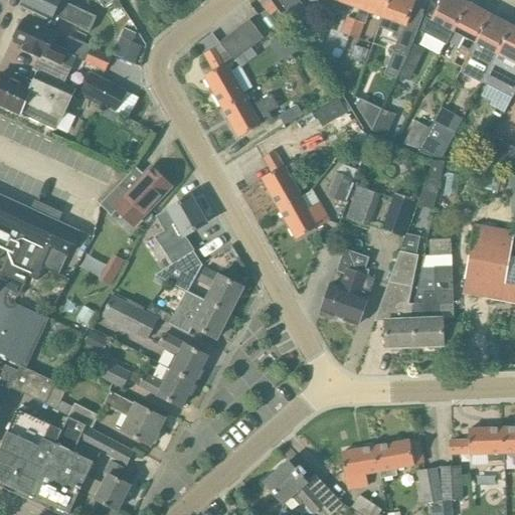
[(24,0),(22,6),(35,12),(32,18),(48,26),(53,14),(74,24),(74,23),(89,30),(95,17),(59,1),(60,0),(24,0)]
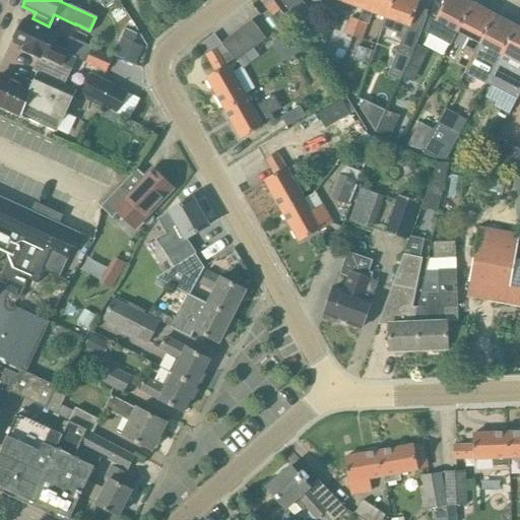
[(314,15),(302,0),(282,0),(282,1),(302,24),(314,15)]
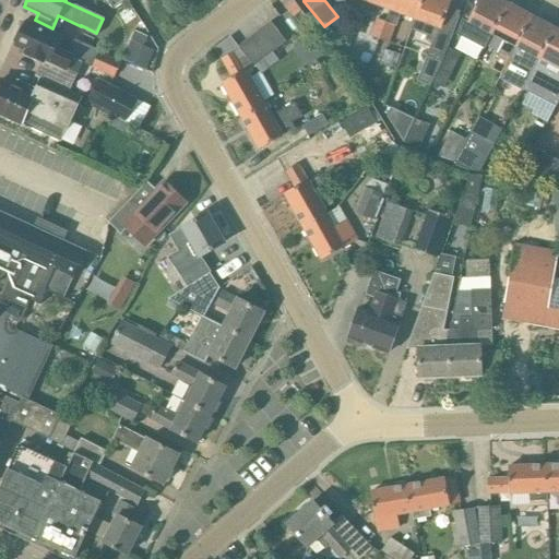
[(333,0),(363,11),(367,0),(366,0),(333,0)]
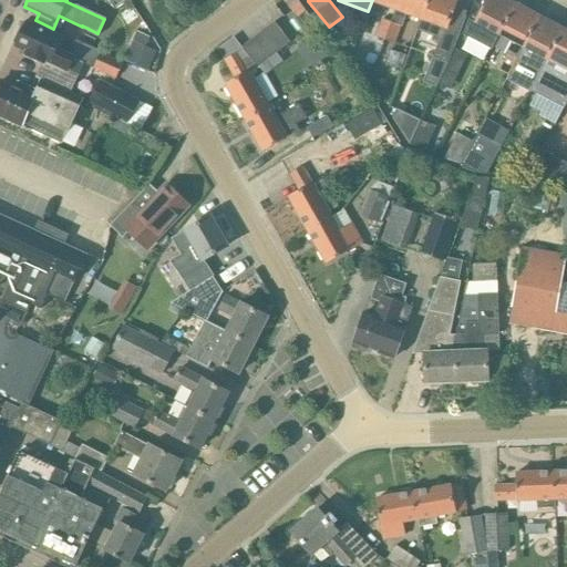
[(397,10),(400,0),(371,0),(372,0),(397,10)]
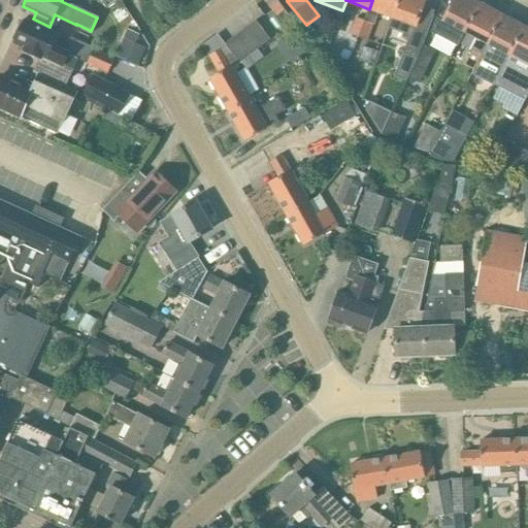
[(399,0),(372,0),(369,9),(370,9),(365,22),(364,22),(359,37),(369,41),(380,12),(393,18),(399,0)]
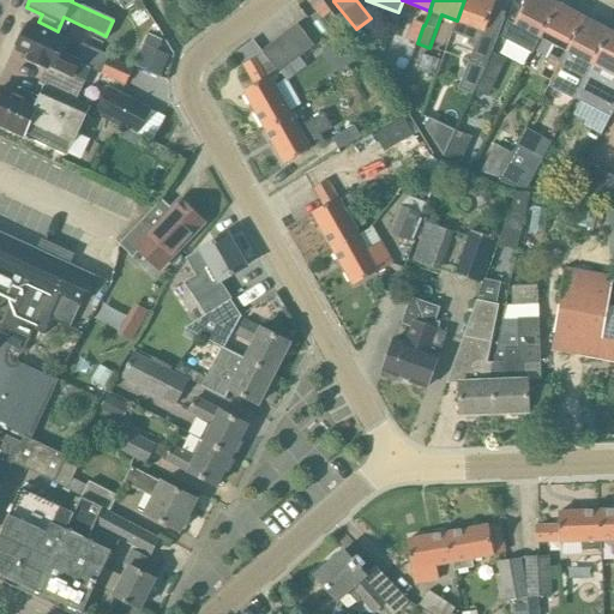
[(457,20),(452,35),(476,43),(461,88),(474,94),(475,91),(488,65),(494,50),(497,42),(507,12),(494,7),(495,0),(464,0),(457,20)]
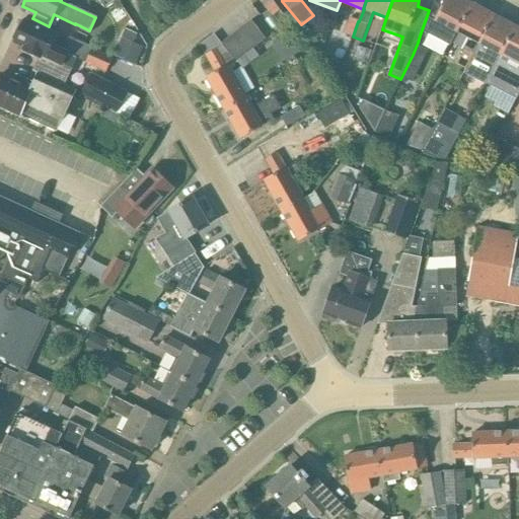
[(446,0),(443,7),(435,3),(424,32),(450,47),(457,32),(458,32),(472,4),(463,0),(446,0)]
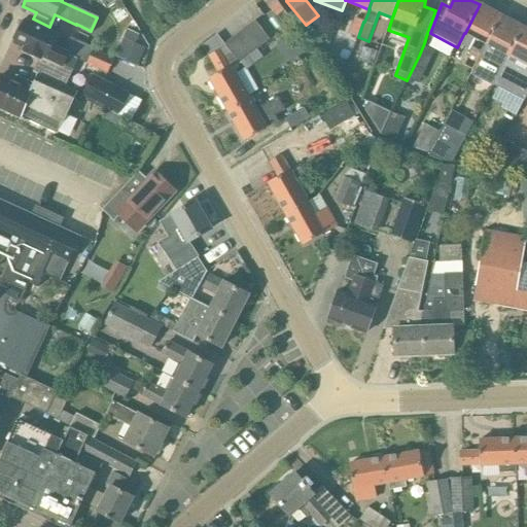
[(502,15),(480,4),(465,33),(476,39),(469,50),(472,51),(464,66),(473,70),(502,15)]
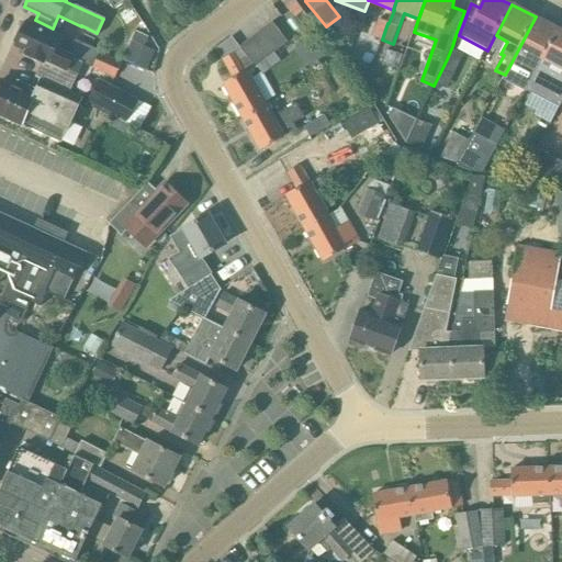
[(542,60),(559,30),(536,17),(505,75),(504,78),(527,90),(542,60)]
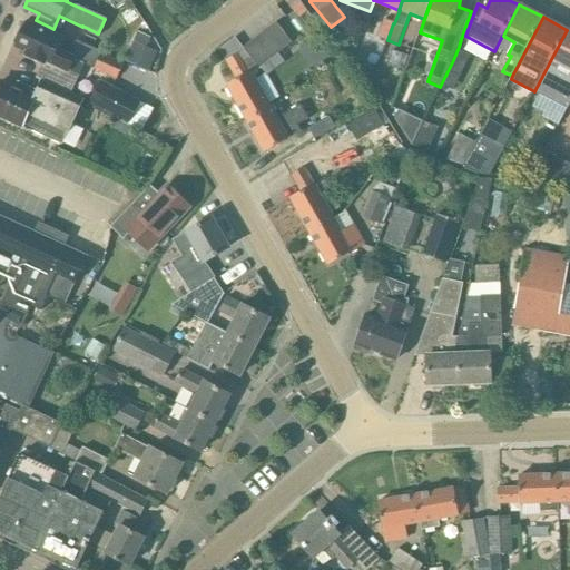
[(387,40),(393,23),(385,20),(379,37),(387,40)]
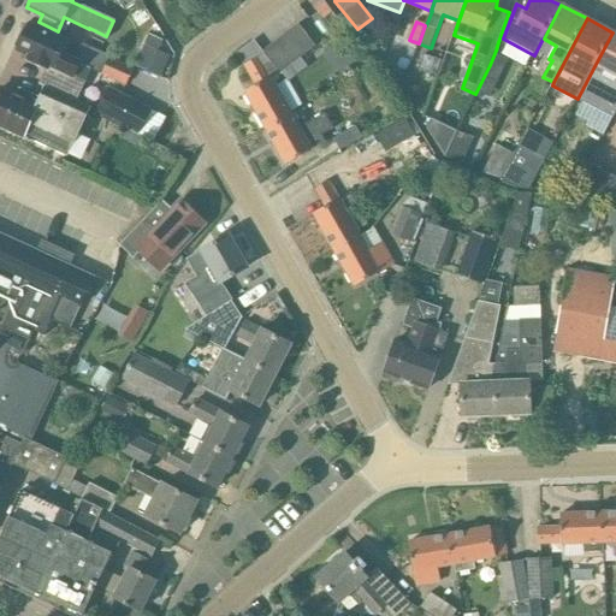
[(43,87),(67,98),(82,67),(100,76),(101,73),(126,86),(134,67),(110,55),(108,57),(65,37),(64,40),(30,24),(27,33),(22,30),(13,46),(18,48),(18,51),(29,55),(28,59),(46,67),(39,84),(43,87)]
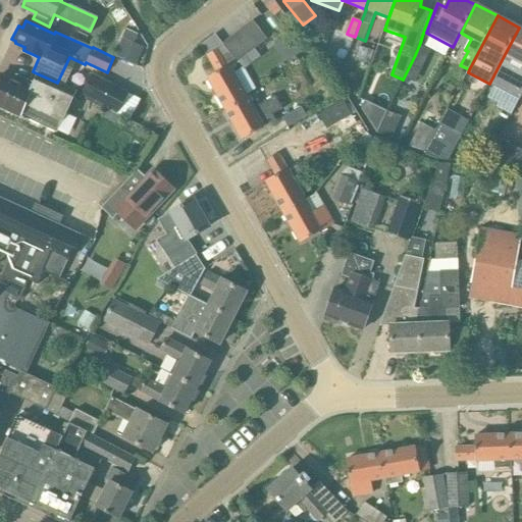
[(243,29),(257,48),(267,40),(252,21),(243,29)]
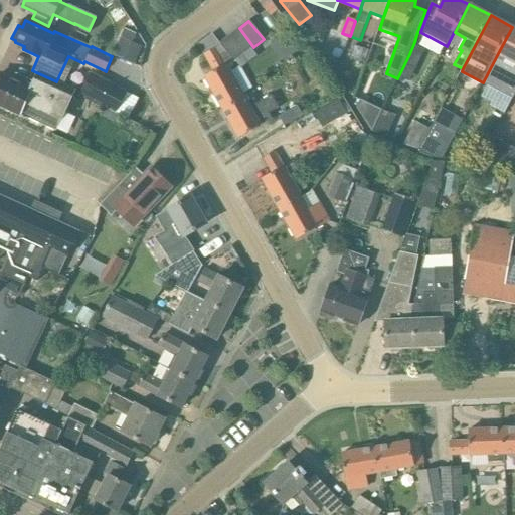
[(514,28),(512,27),(497,55),(483,82),(513,99),(514,94),(514,28)]
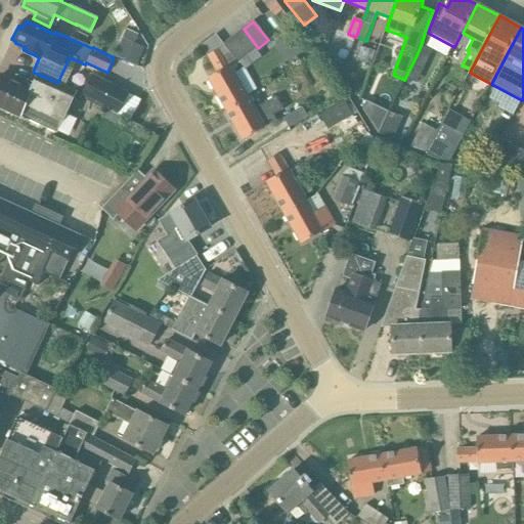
[(258,48),(244,29),(223,45),(224,47),(230,54),(237,63),(258,48)]
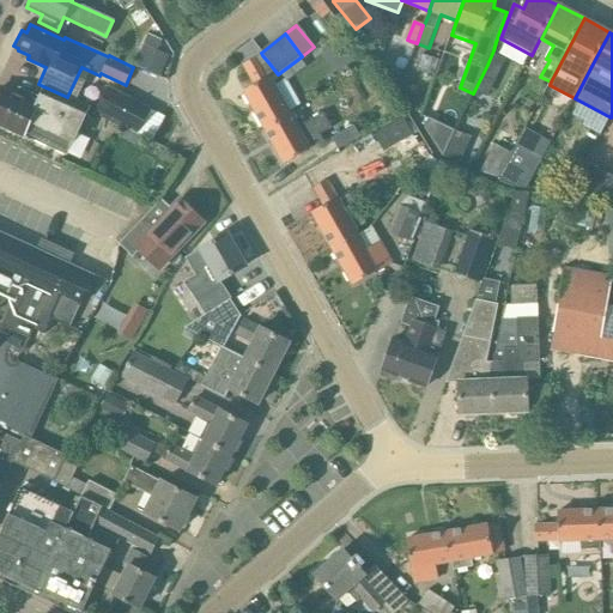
[(170,56),(144,46),(135,67),(161,78),(170,56)]
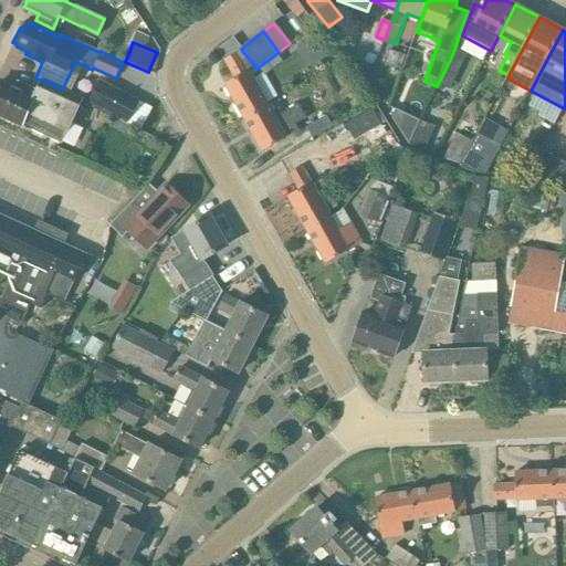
[(249,59),(242,51),(224,61),(236,79),(226,84),(244,117),(268,105),(249,71),(247,72),(241,62),(249,59)]
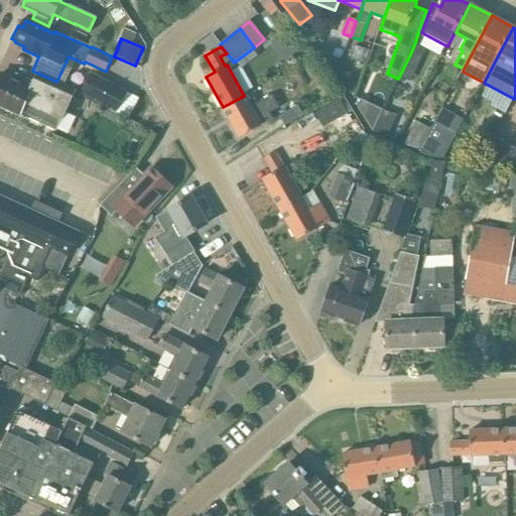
[(370,50),(356,46),(351,58),(366,63),(370,50)]
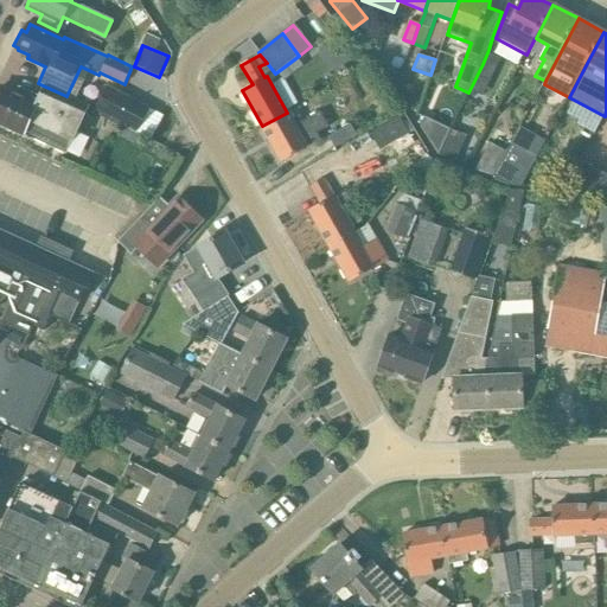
[(66,97),(66,96),(43,85),(37,97),(20,89),(18,95),(1,87),(0,88),(0,123),(24,135),(25,134),(65,154),(88,107),(66,97)]
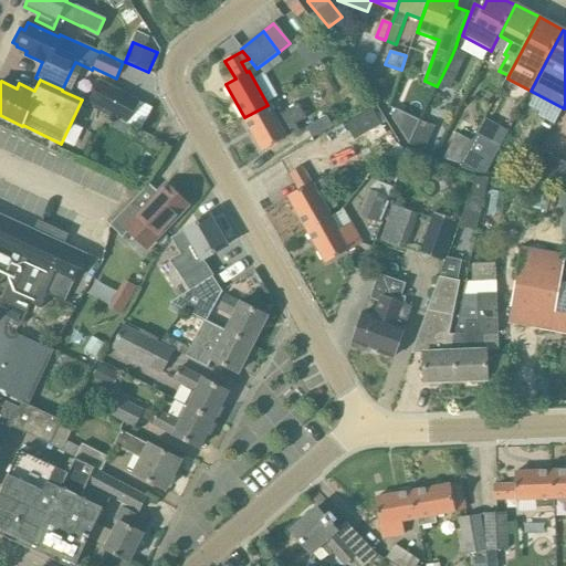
[(101,80),(88,103),(117,117),(128,123),(135,126),(140,128),(144,122),(132,116),(140,100),(101,80)]
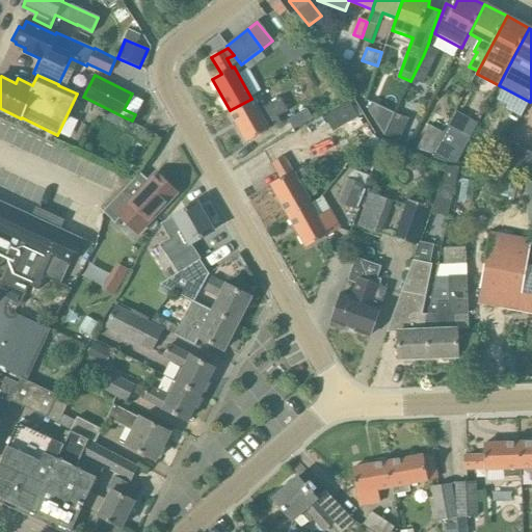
[(258,111),(251,99),(230,110),(246,141),(280,124),(276,118),(288,111),(281,98),(258,111)]
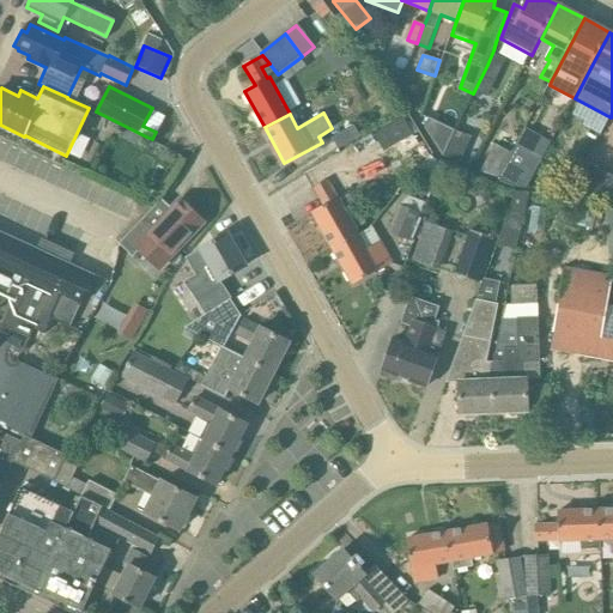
[(389,151),(416,132),(405,116),(377,135),(389,151)]
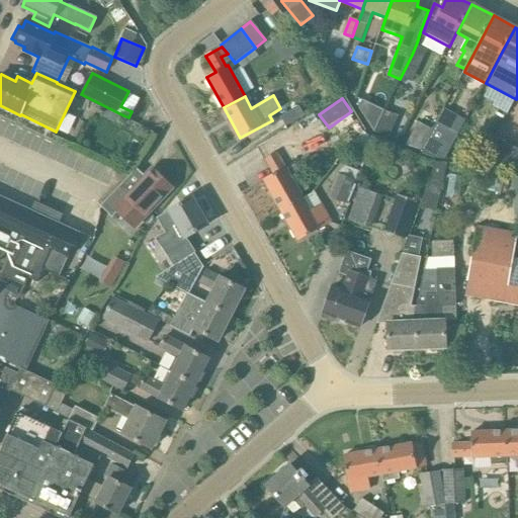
[(374,133),(384,110),(385,109),(362,99),(359,107),(374,133)]
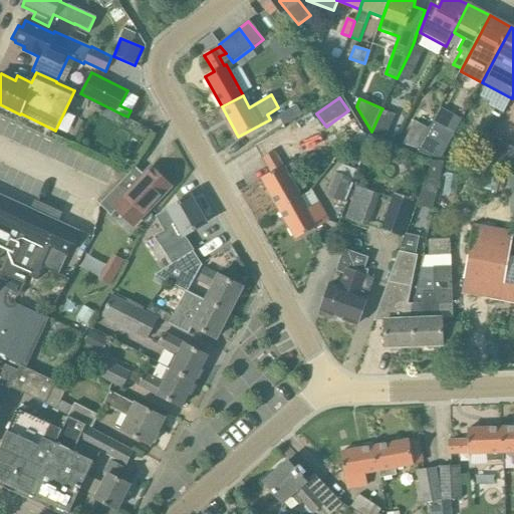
[(116,111),(106,106),(101,115),(117,123),(122,114),(116,111)]
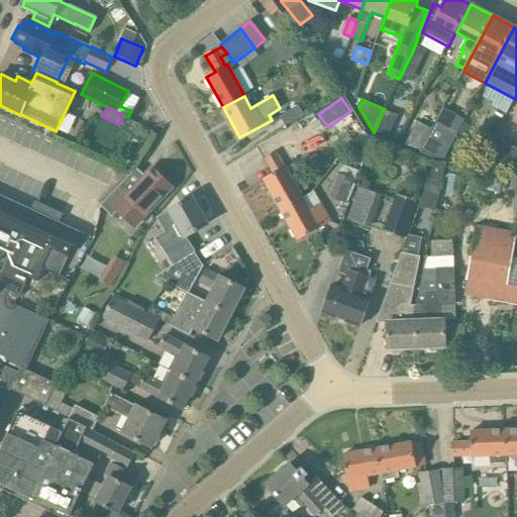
[(384,110),(374,132),(388,138),(398,116),(384,110)]
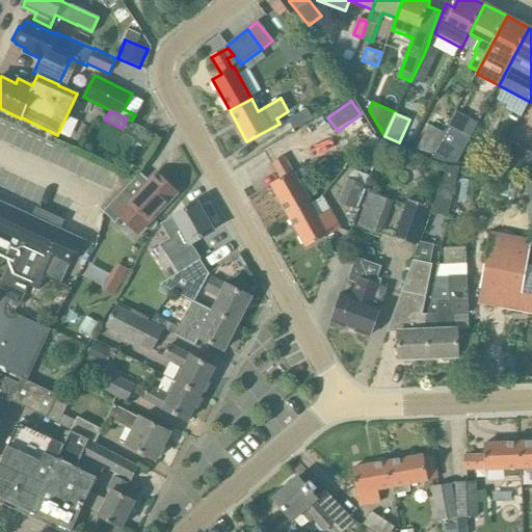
[(450,123),(445,133),(434,154),(451,159),(466,130),(450,123)]
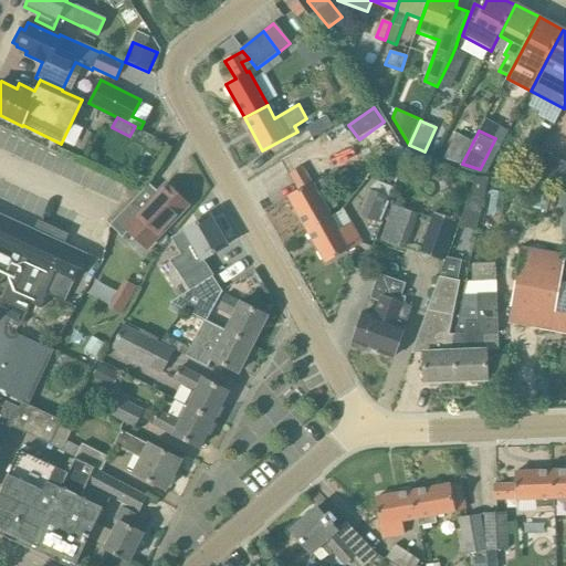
[(446,158),(462,164),(473,142),(458,134),(446,158)]
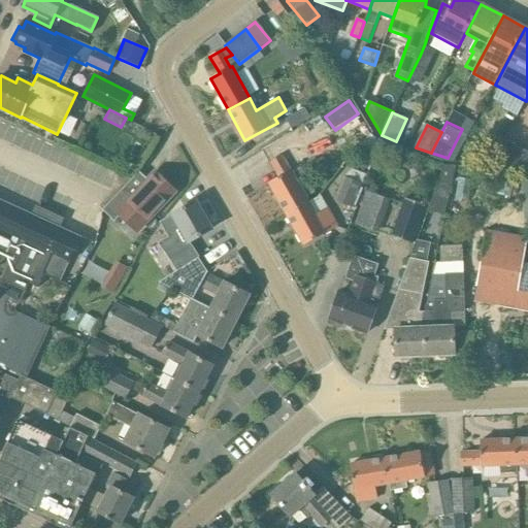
[(527,152),(504,140),(493,164),(527,166),(527,152)]
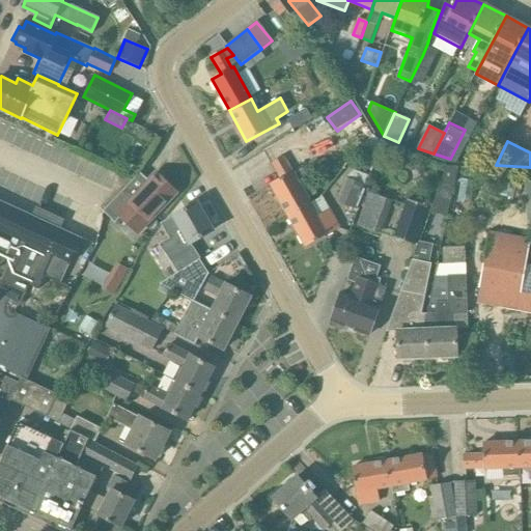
[(287,215),(309,202),(291,171),(290,172),(281,155),(270,161),(280,178),(270,185),(287,215)]
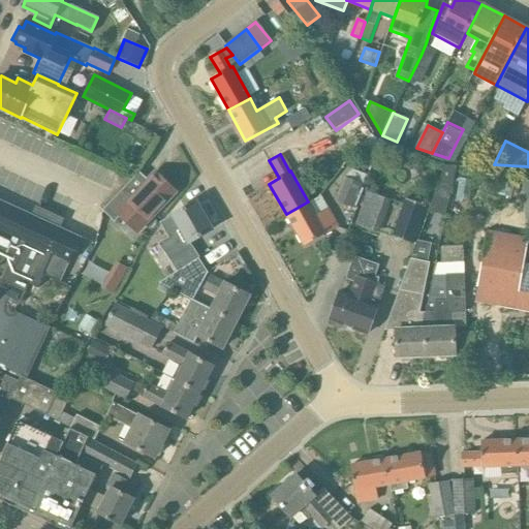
[(457,168),(445,166),(435,196),(450,199),(457,168)]
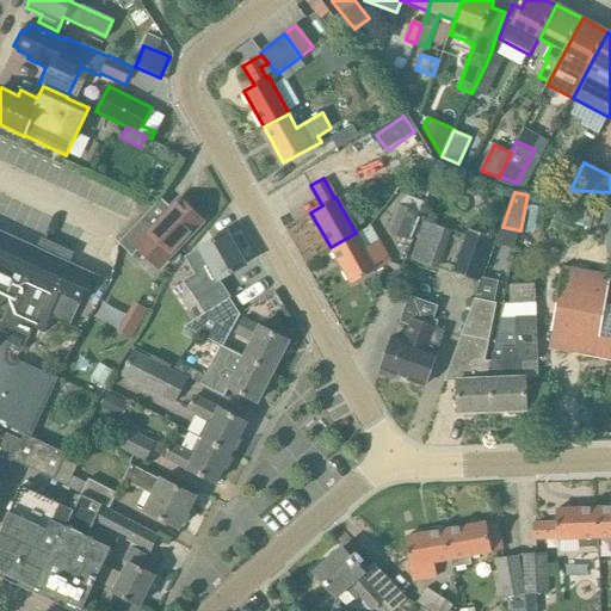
[(424,202),(407,196),(400,205),(397,204),(387,233),(408,241),(424,202)]
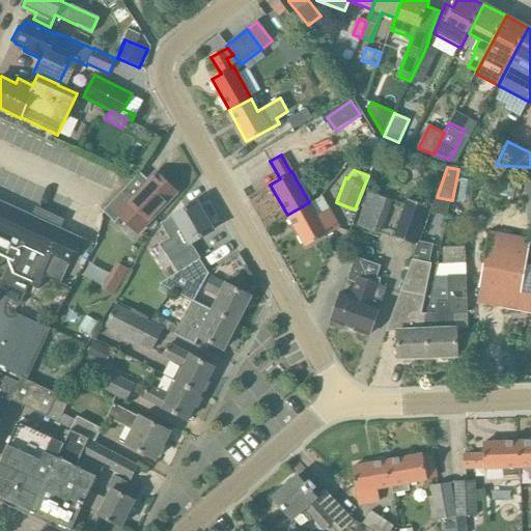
[(109,204),(103,212),(115,223),(120,217),(137,232),(143,226),(175,192),(157,173),(134,197),(126,189),(141,173),(140,172),(126,188),(109,204)]
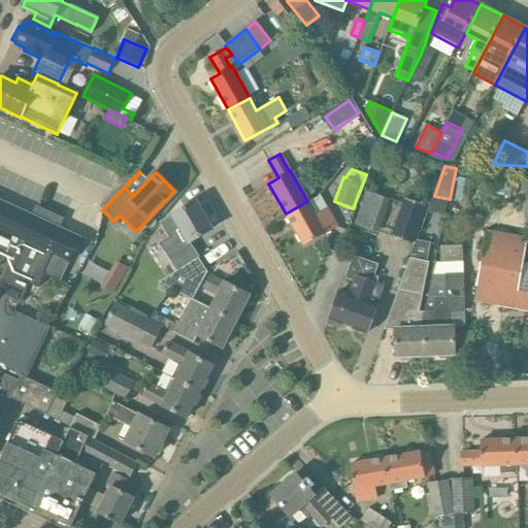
[(390,201),(367,193),(356,225),(380,233),(390,201)]
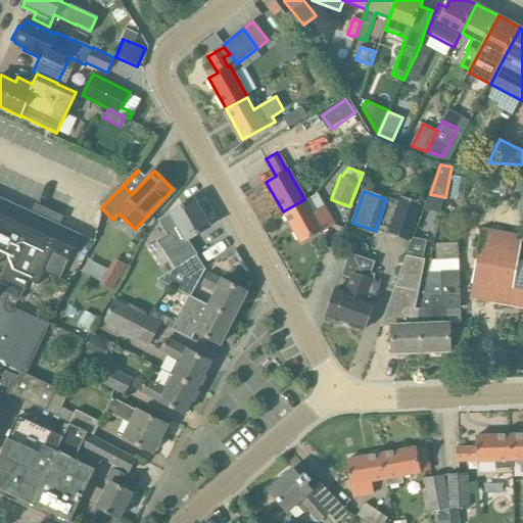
[(422,204),(400,197),(388,235),(409,242),(422,204)]
